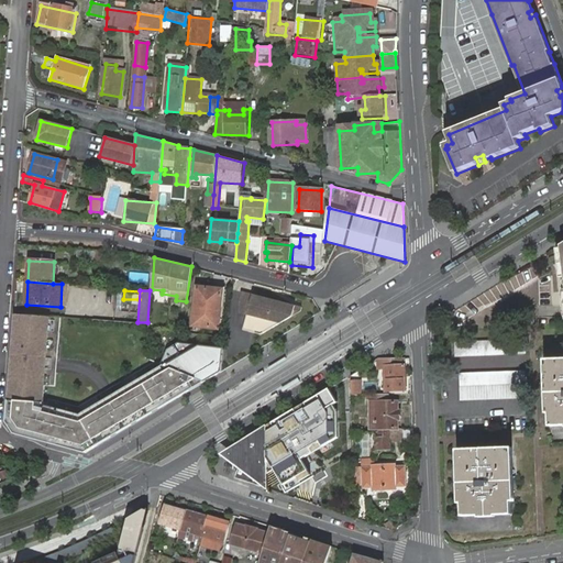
[(196,290),(194,321),(218,323),(220,293),(196,290)]
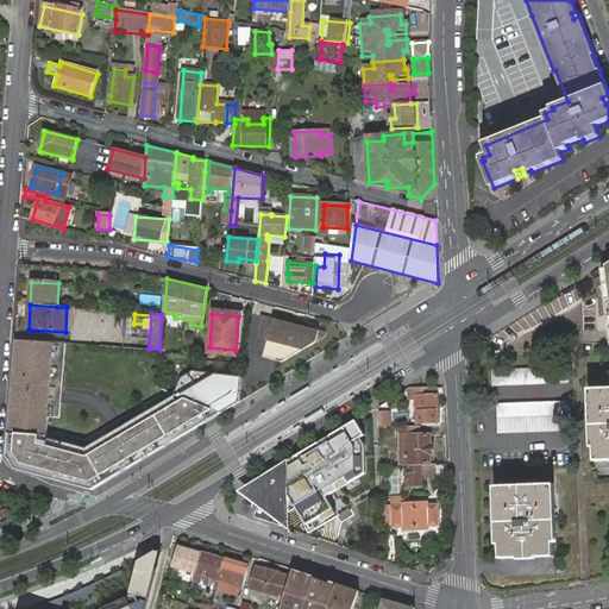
[(259,319),(256,339),(265,340),(263,357),(282,359),(318,336),(320,325),(281,319),(281,321),(259,319)]
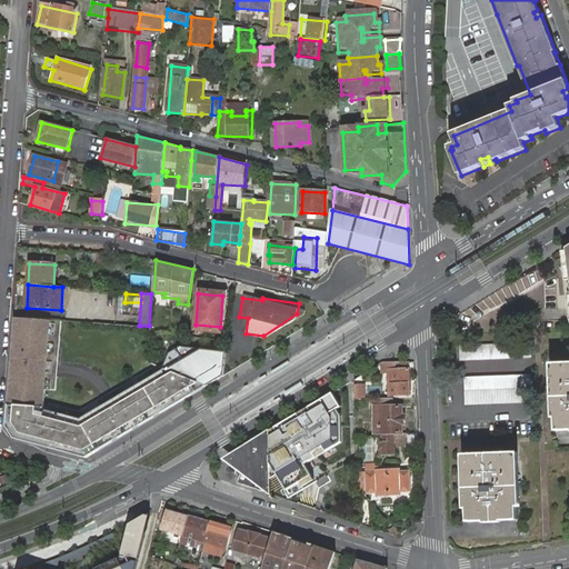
[(17,318),(10,402),(7,426),(17,440),(90,457),(229,376),(232,350),(185,343),(173,350),(168,365),(87,412),(49,401),(55,320),(17,318)]
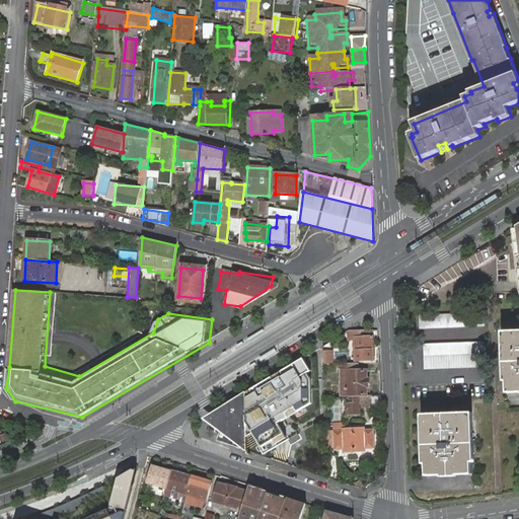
[(417,316),(417,328),(484,325),(484,313),(417,316)]
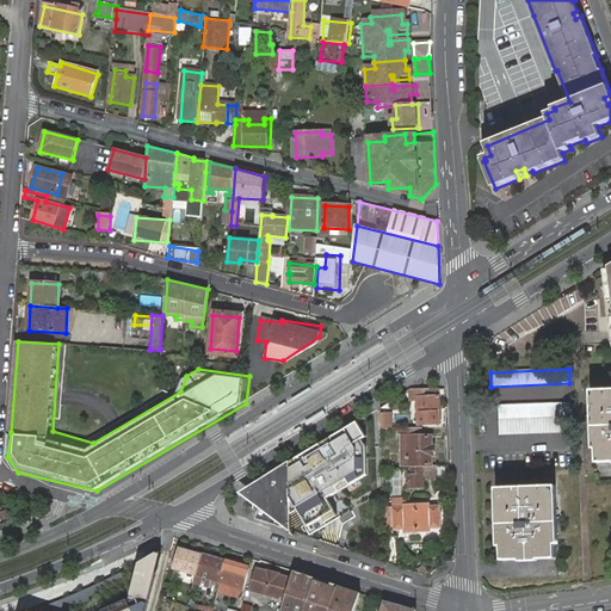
[(438,389),(409,390),(409,401),(418,401),(419,426),(438,425),(438,389)]
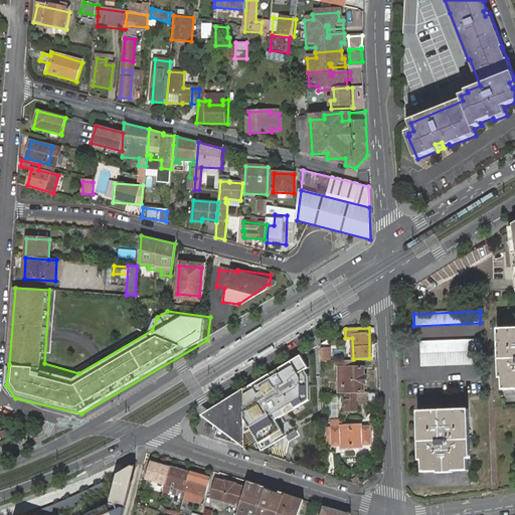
[(504,379),(505,390),(514,389),(514,329),(499,330),(501,372),(504,372),(504,379)]
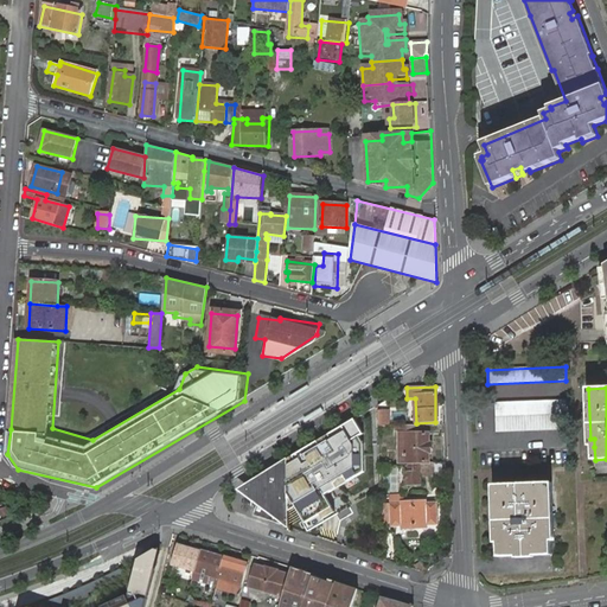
[(496,403),(497,432),(568,429),(567,401),(496,403)]
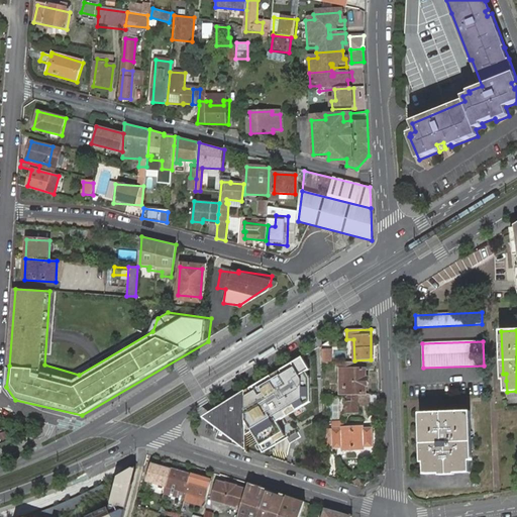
[(332,349),(321,348),(320,362),(330,363),(332,349)]
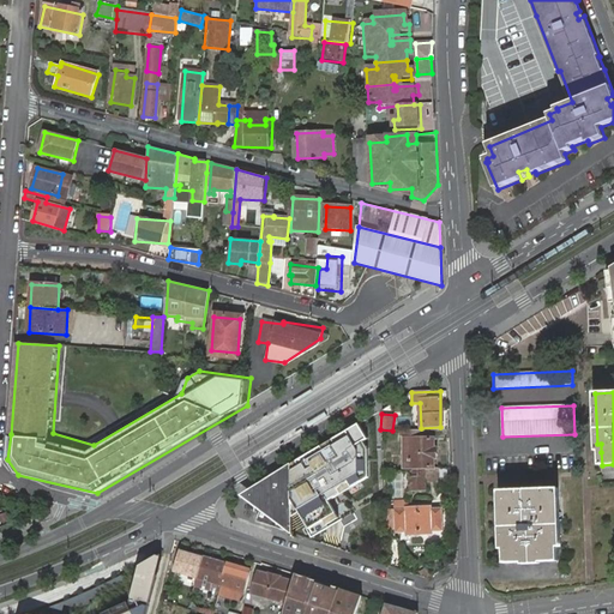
[(355,428),(292,469),(293,518),(300,513),(309,530),(337,515),(329,501),(369,479),(369,450),(355,428)]
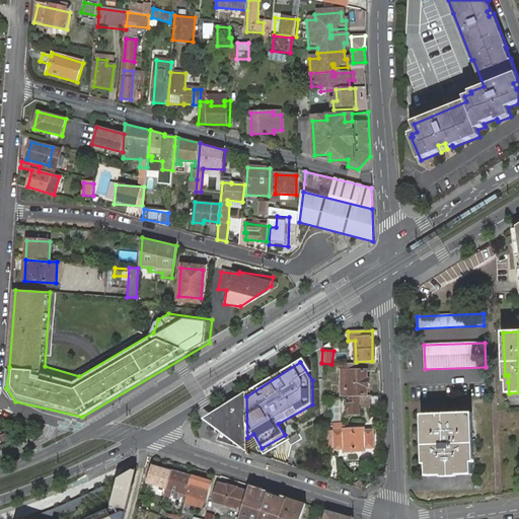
[(352,396),(352,399),(355,399),(355,396),(356,396),(366,395),(367,395),(367,386),(368,386),(368,379),(367,379),(367,371),(358,371),(358,364),(343,364),(343,369),(343,373),(348,372),(348,379),(343,380),(343,394),(349,394),(349,396),(352,396)]
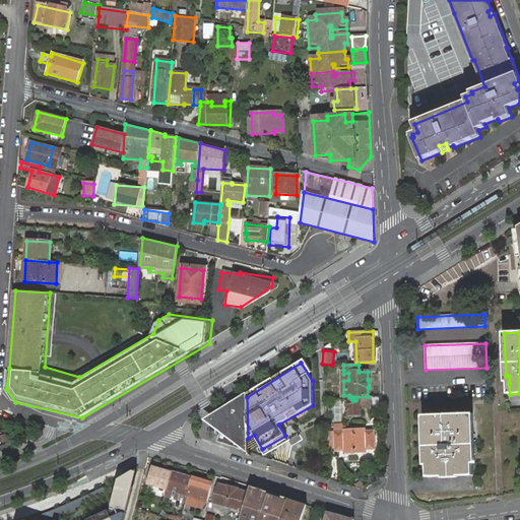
[(366,409),(367,396),(356,397),(355,404),(348,404),(347,414),(360,415),(360,408),(366,409)]
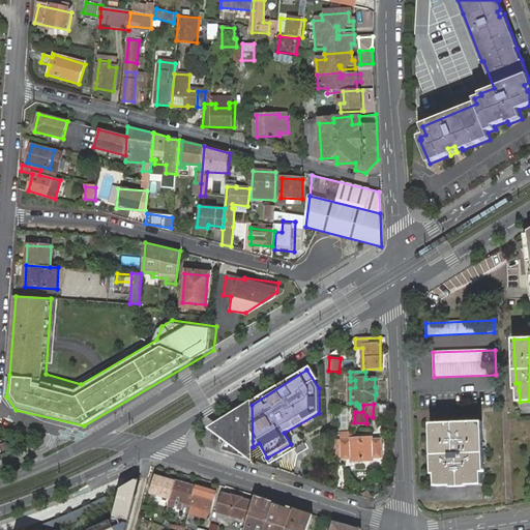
[(223,452),(253,462),(253,447),(252,413),(232,420),(226,425),(223,429),(222,434),(227,440),(223,452)]
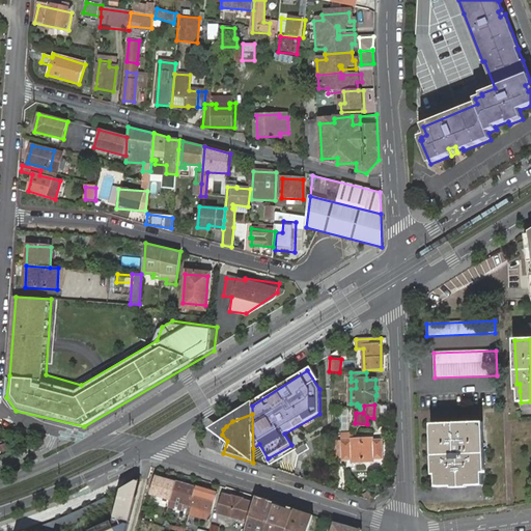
[(486,443),(485,424),(432,427),(435,469),(439,469),(439,477),(440,488),(485,486),(484,474),(483,443),(486,443)]
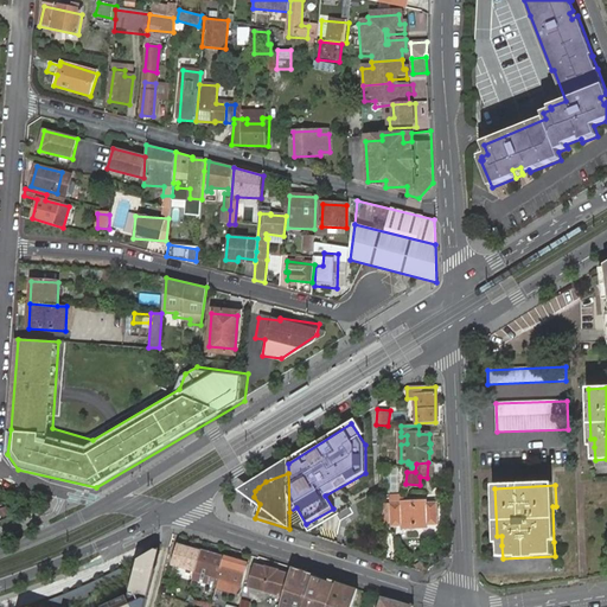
[(394,505),(395,528),(406,528),(406,530),(428,528),(428,525),(439,525),(438,504),(427,504),(427,503),(404,504),(404,505),(394,505)]
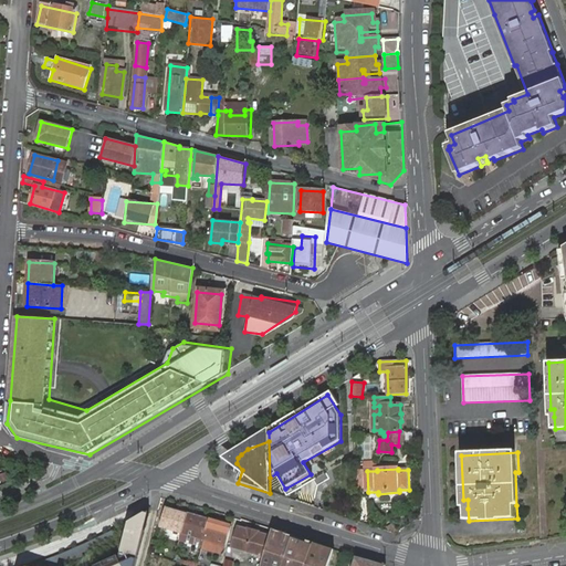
[(273,507),(289,512),(292,501),(276,496),(273,507)]
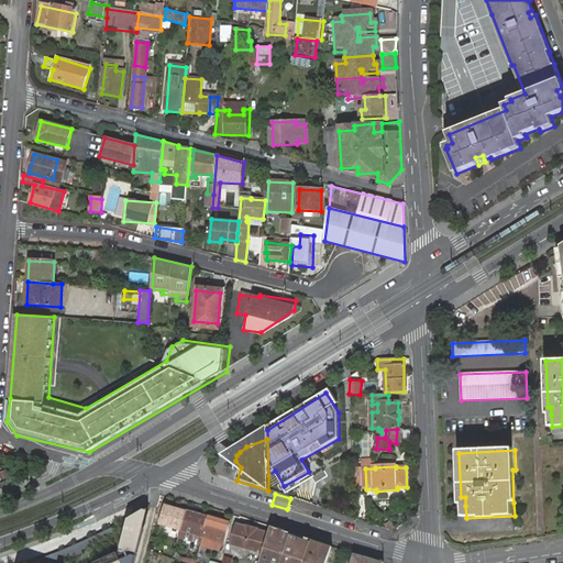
[(161,522),(183,529),(189,509),(166,503),(161,522)]
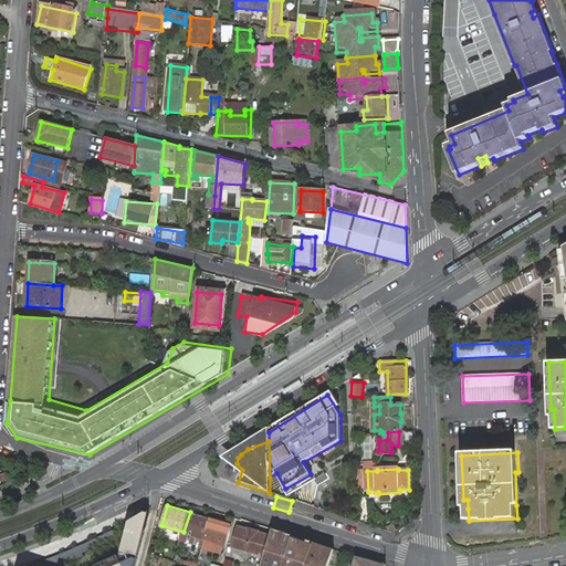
[(190,512),(184,532),(206,538),(211,519),(190,512)]
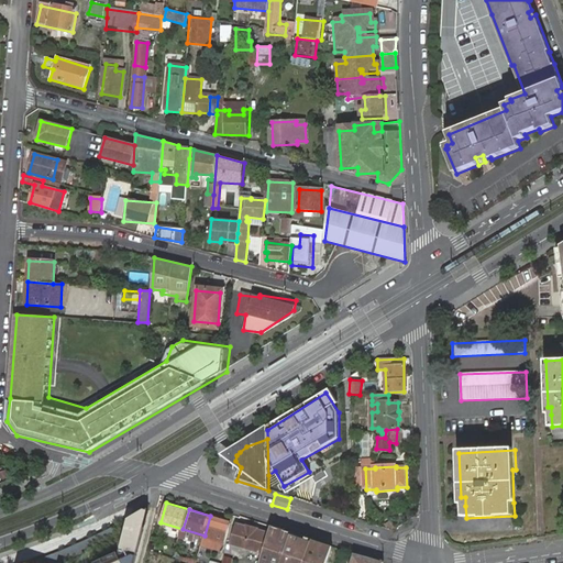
[(143,510),(127,519),(120,554),(101,562),(134,562),(148,512),(143,510)]
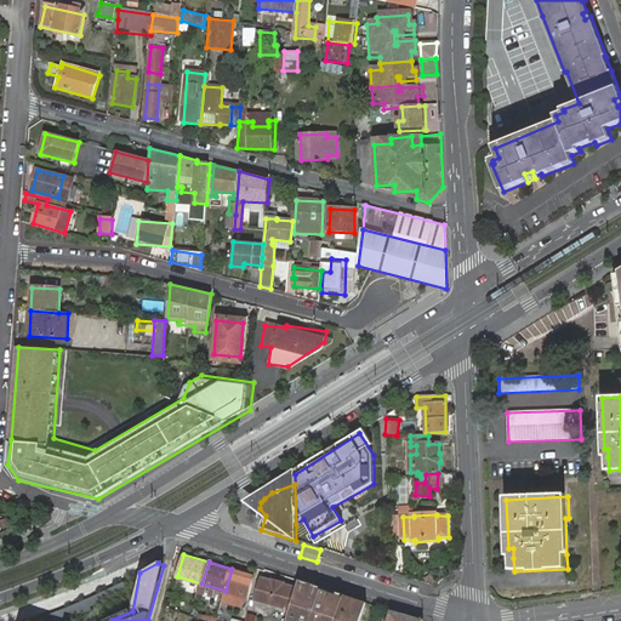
[(232,569),(226,591),(249,598),(255,576),(232,569)]
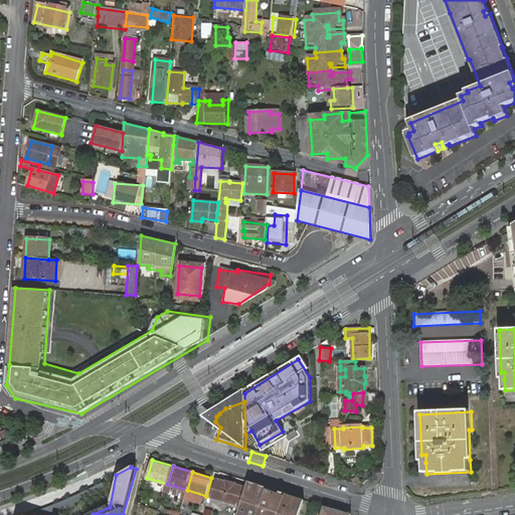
[(218,480),(212,497),(234,504),(234,507),(237,508),(243,488),(235,485),(235,484),(226,481),(225,482),(218,480)]
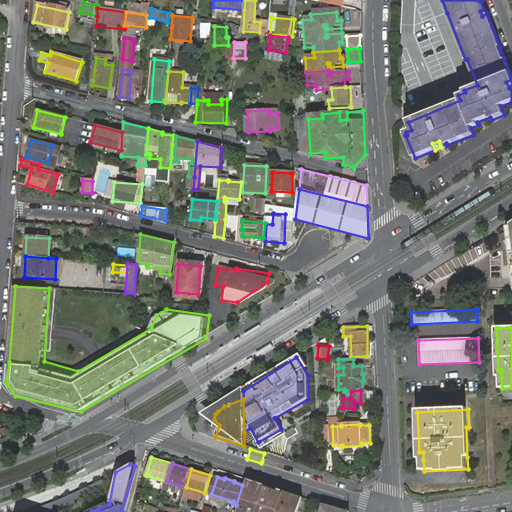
[(297,511),(302,497),(247,479),(236,511),(297,511)]
